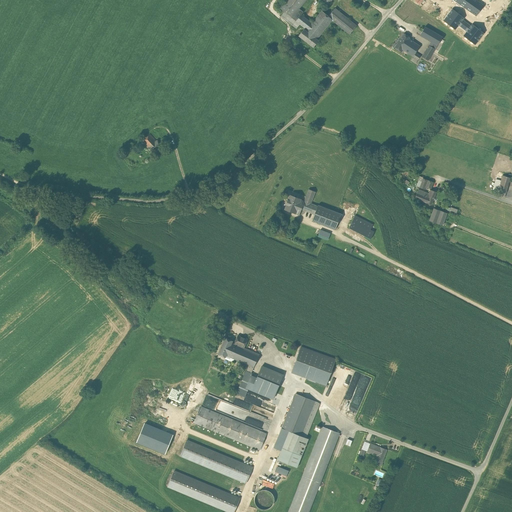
[(285,0),(279,8),(284,12),(296,21),(301,15),(303,12),(299,9),(306,0),(285,0)]
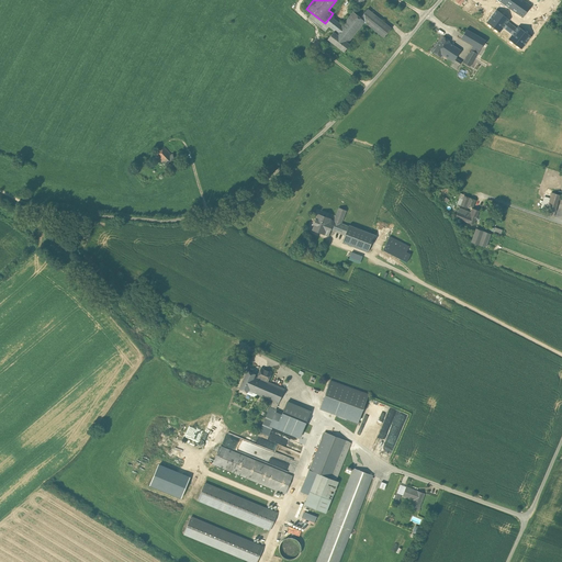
[(496,0),(523,18),(531,6),(523,0),(496,0)]
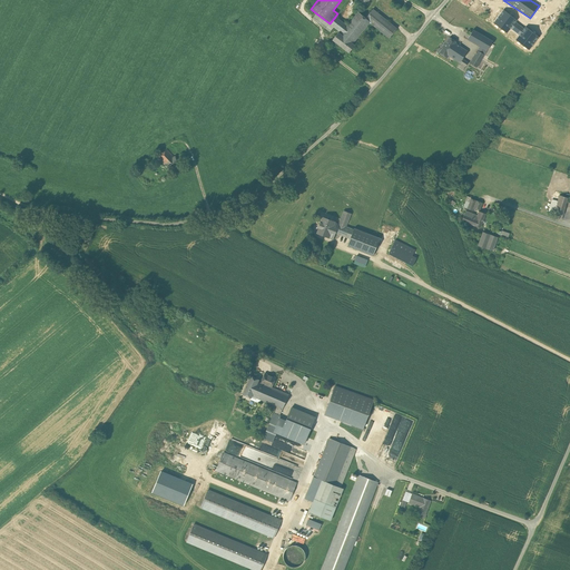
[(396,29),(372,10),(365,18),(370,22),(371,22),(390,38),(396,29)]
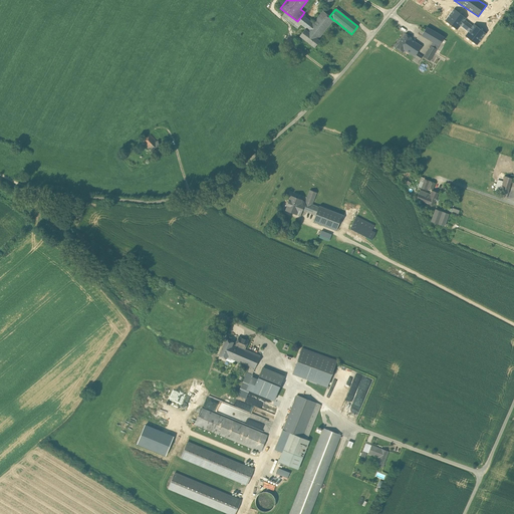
[(454,9),(445,21),(457,30),(458,30),(461,24),(466,18),(454,9)]
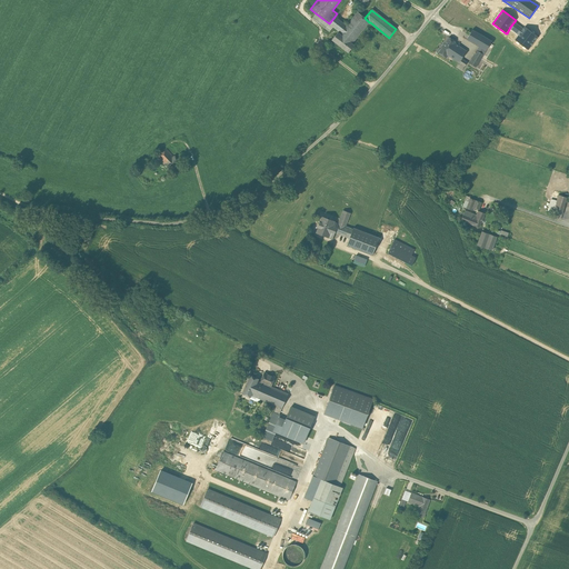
[(358,12),(347,26),(341,33),(340,35),(352,43),(369,23),(370,22),(369,22),(365,18),(358,12)]
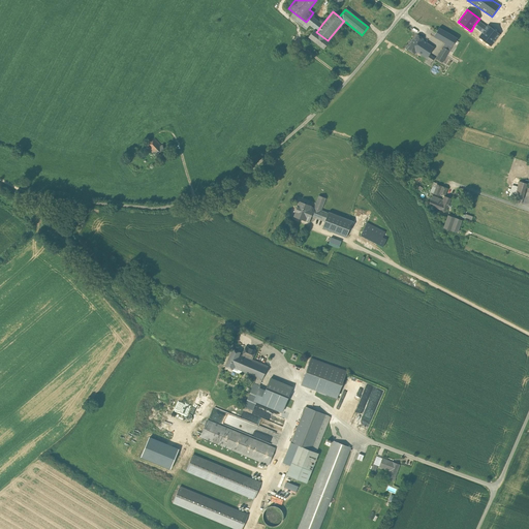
[(306,22),(293,12),(290,17),(306,29),(310,25),(306,22)]
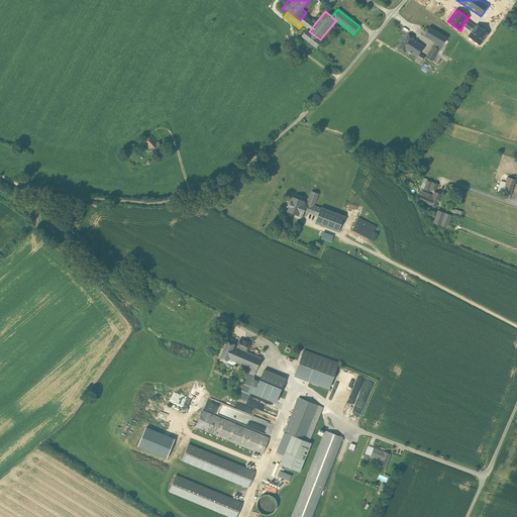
[(304,15),(299,21),(303,24),(303,25),(310,30),(315,23),(304,15)]
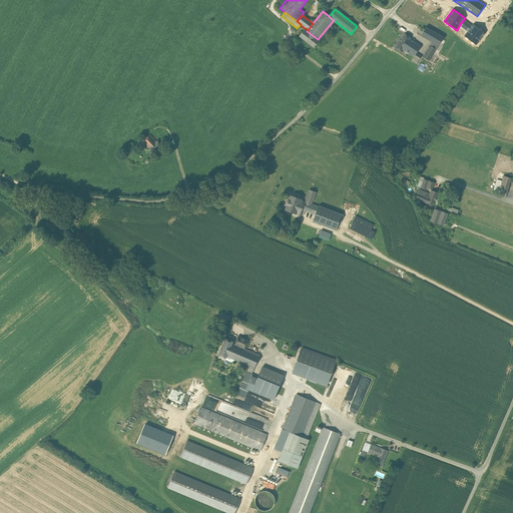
[(473,35),(461,25),(460,24),(457,30),(469,39),(473,35)]
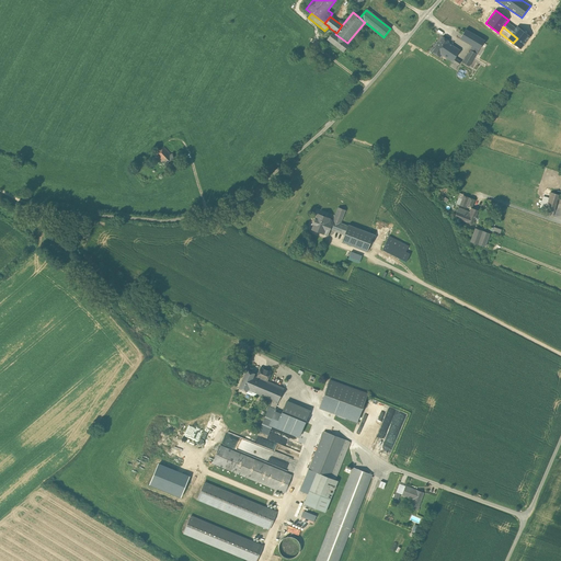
[(484,39),(465,27),(459,37),(471,45),(479,49),(482,42),(484,39)]
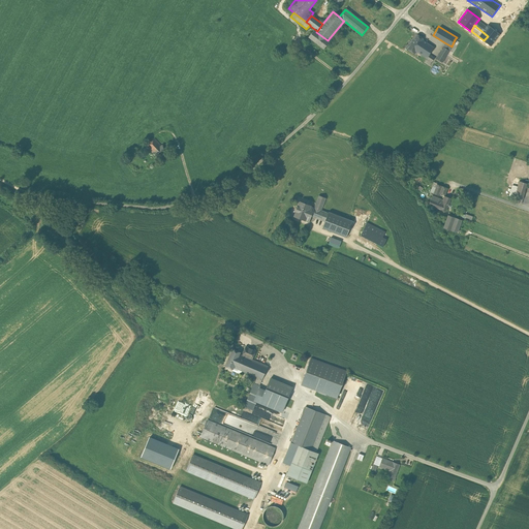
[(484,40),(484,41),(491,47),(502,31),(495,26),(488,36),(484,40)]
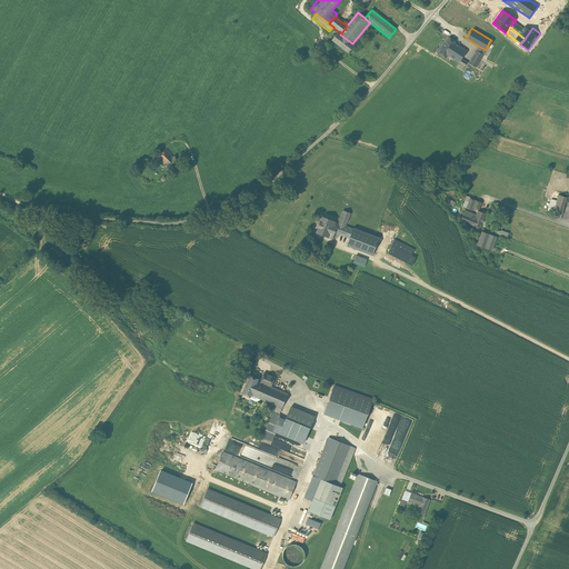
[(340,35),(338,32),(332,40),(348,52),(353,45),(352,43),(340,35)]
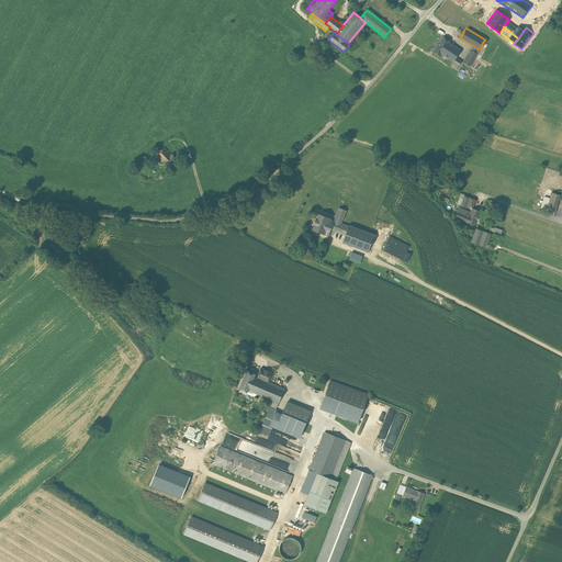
[(450,43),(444,37),(435,51),(449,60),(457,48),(449,44),(450,43)]
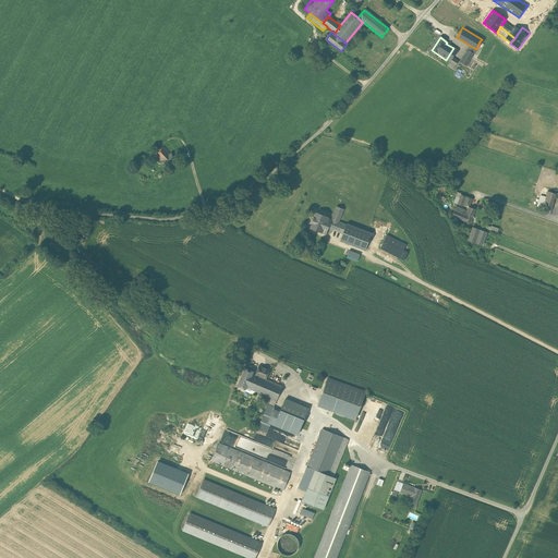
[(453,48),(446,60),(449,61),(451,57),(457,50),(453,48)]
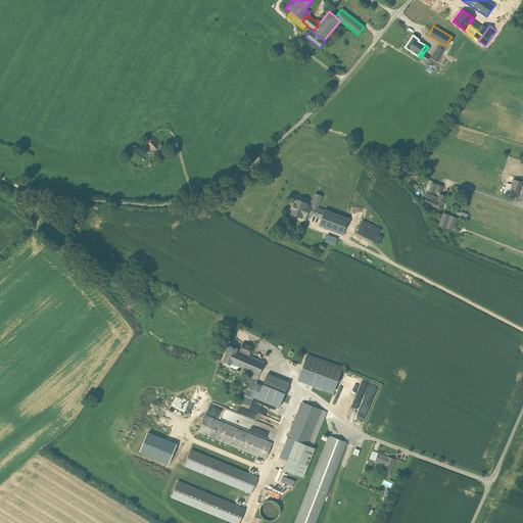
[(443,49),(437,46),(430,57),(437,61),(443,49)]
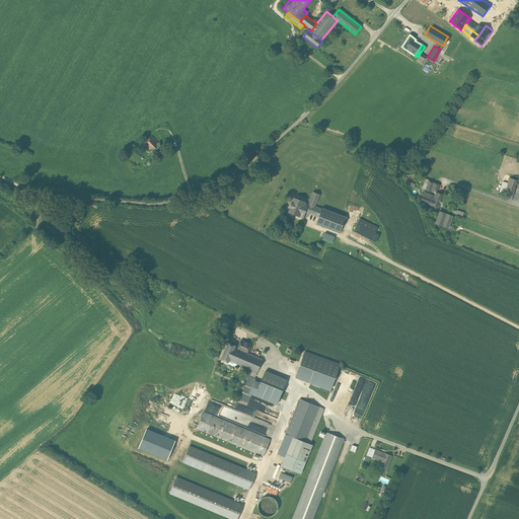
[(426,57),(420,53),(418,57),(416,60),(421,64),(426,57)]
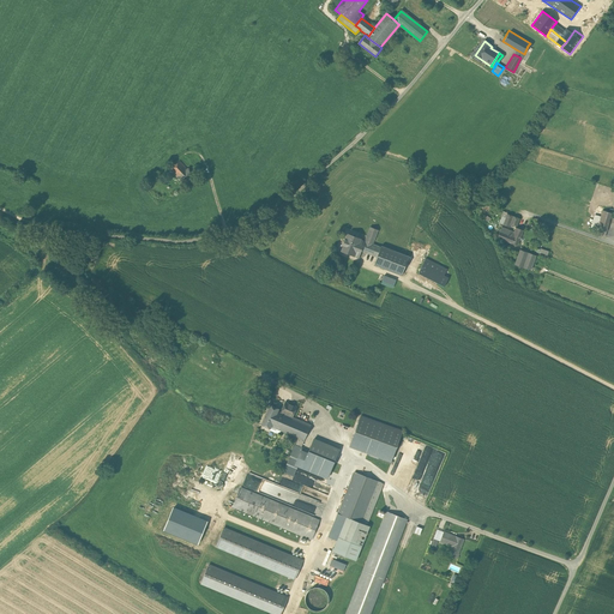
[(172,166),(169,168),(176,176),(187,168),(179,160),(172,166)]
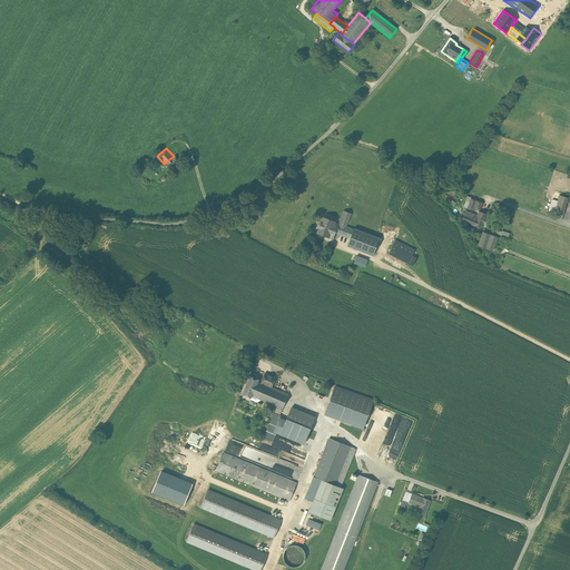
[(174,156),(164,164),(169,169),(179,160),(175,155),(174,156)]
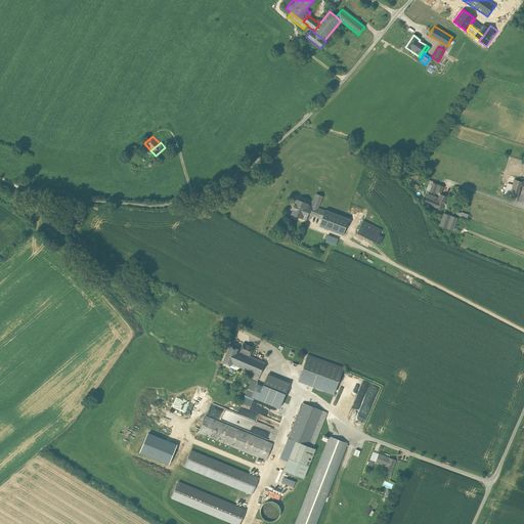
[(522,182),(514,179),(513,185),(510,195),(512,197),(518,199),(521,185),(522,182)]
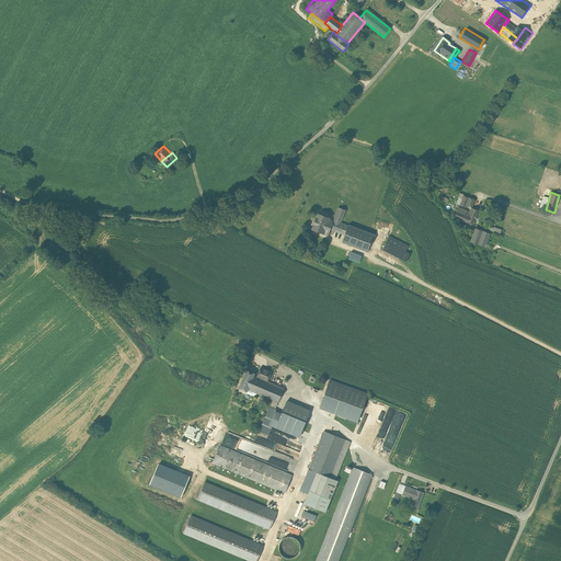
[(474,199),(464,195),(461,199),(459,197),(456,204),(464,207),(465,204),(472,207),(474,199)]
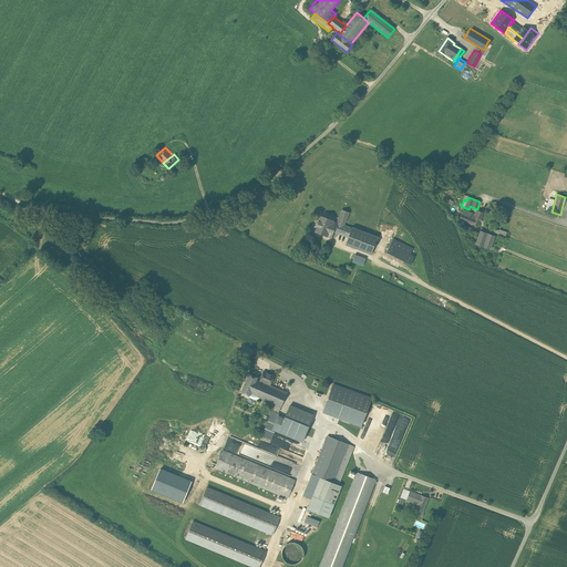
[(555,200),(549,198),(548,203),(546,210),(552,212),(555,200)]
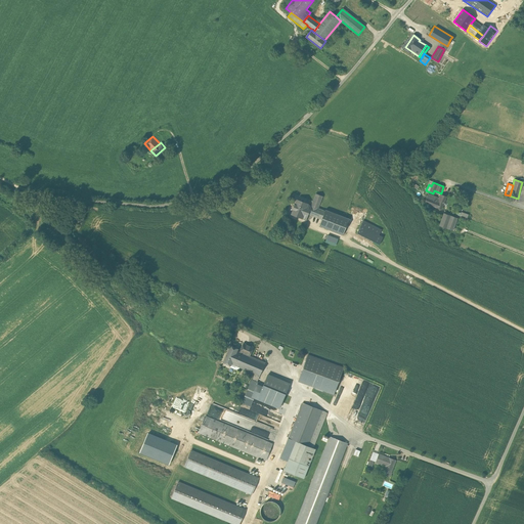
[(322,195),(315,192),(312,202),(311,205),(317,207),(322,195)]
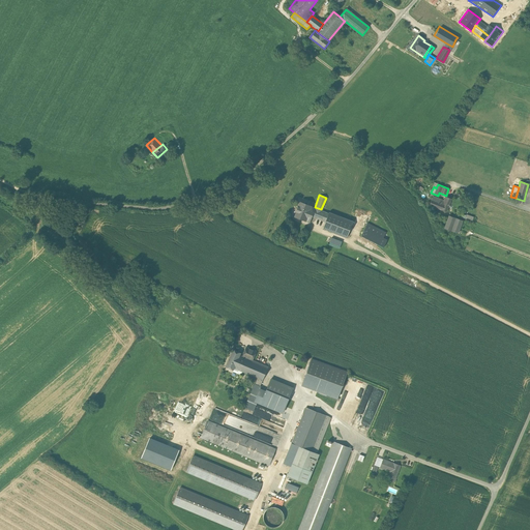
[(444,200),(433,196),(430,205),(446,212),(450,202),(451,200),(451,199),(445,197),(444,200)]
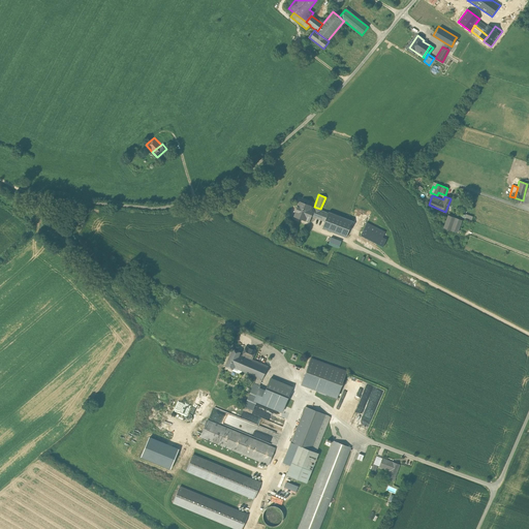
[(311,205),(300,200),(298,206),(297,206),(296,210),(297,210),(294,215),(305,220),(305,219),(311,205)]
